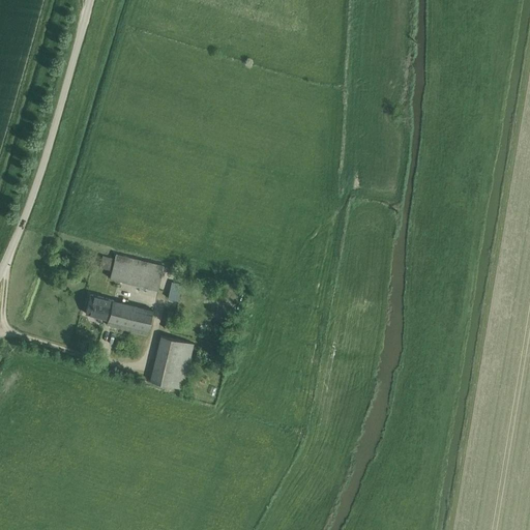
[(110,278),(157,290),(164,266),(116,254),(115,259),(102,256),(99,267),(112,270),(110,278)]
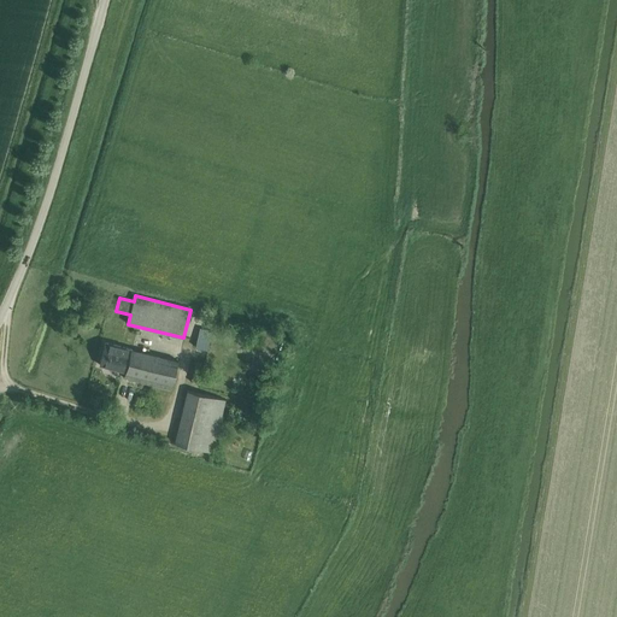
[(203,329),(200,328),(195,347),(207,351),(212,331),(206,330),(207,325),(204,324),(203,329)]
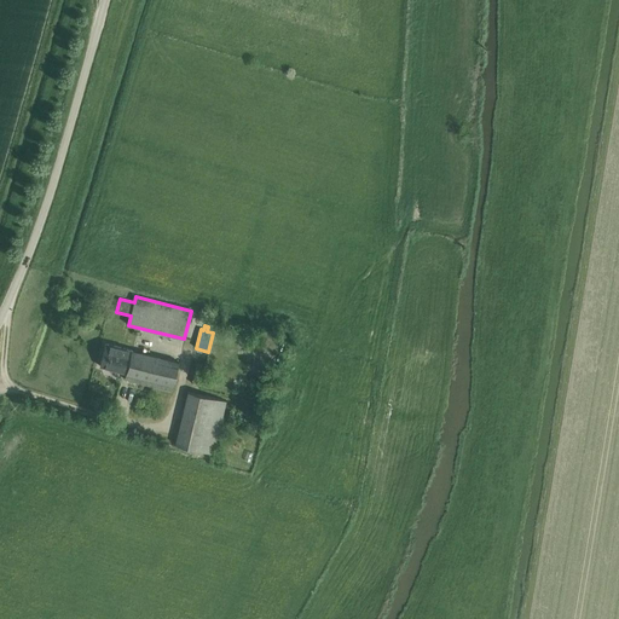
[(125,380),(172,392),(179,363),(105,345),(100,366),(126,372),(125,380)]
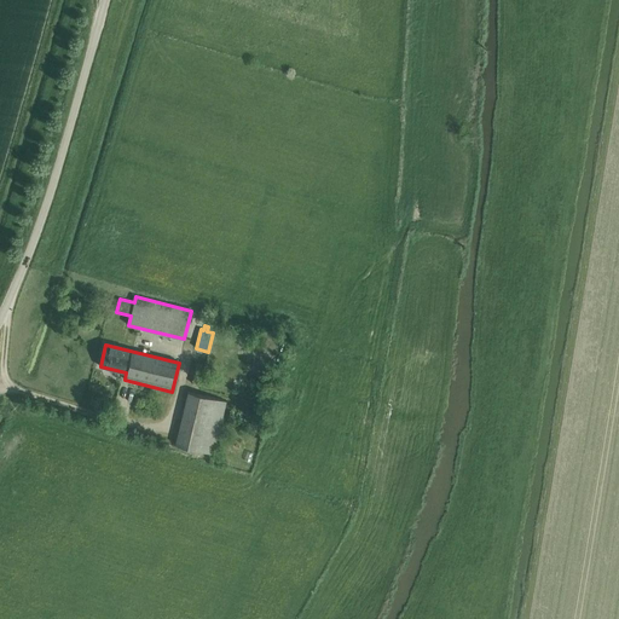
[(213,453),(220,422),(225,401),(187,393),(177,445),(213,453)]
